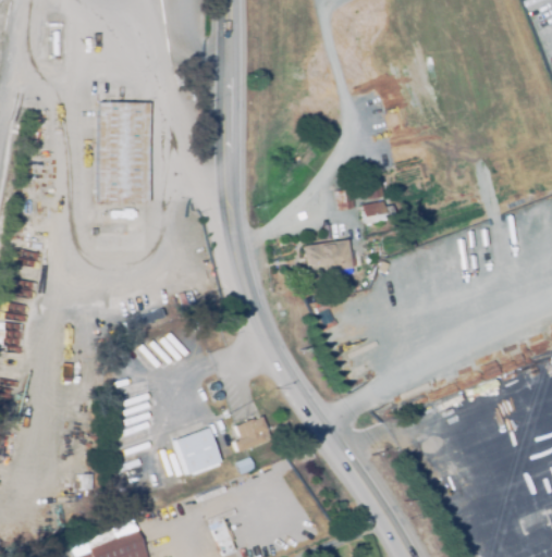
[(152,102),(151,202),(99,202),(100,102),(152,102)]
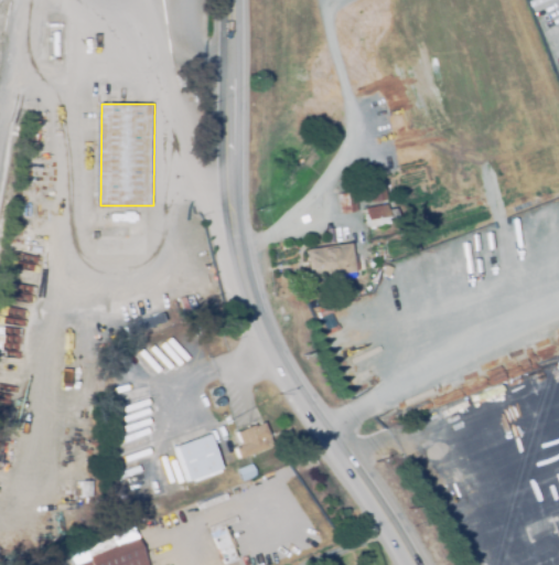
[(374,202),(371,178),(386,174),(390,200),(374,202)]
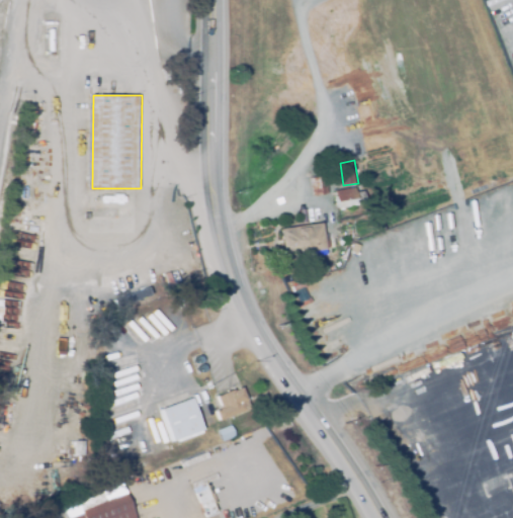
[(332,193),(317,196),(314,178),(335,174),(337,183),(331,184),(332,193)]
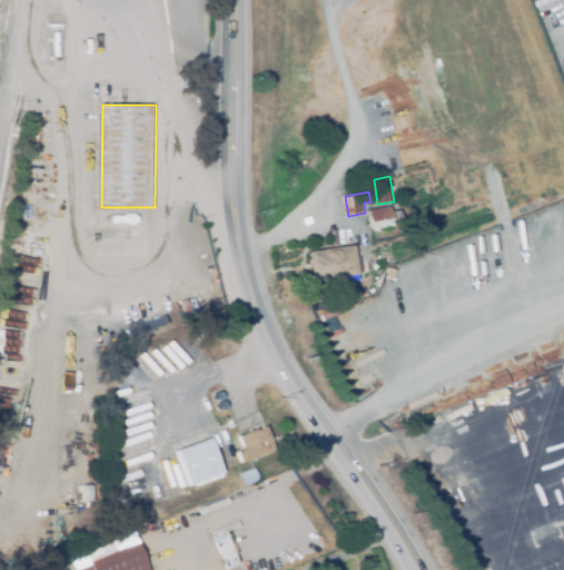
[(373,209),(394,206),(394,212),(404,209),(406,225),(382,228),(382,231),(378,232),(377,229),(375,229),(373,209)]
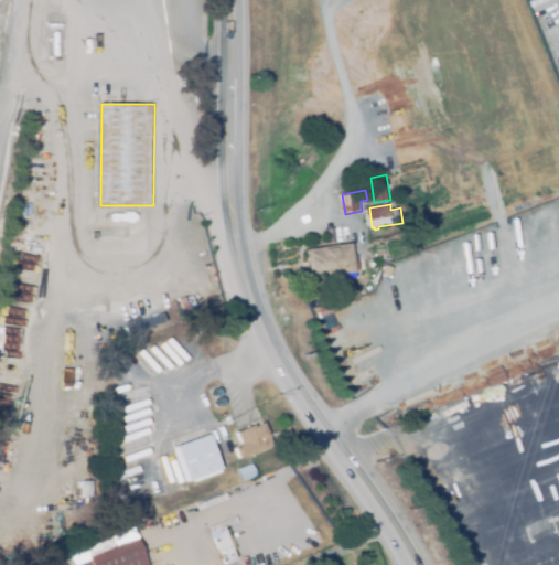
[(354,243),(359,277),(314,284),(309,249),(354,243)]
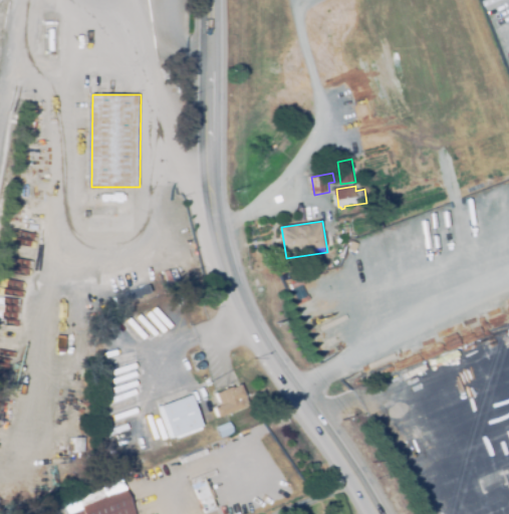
[(362,244),(359,253),(353,250),(356,242),(362,244)]
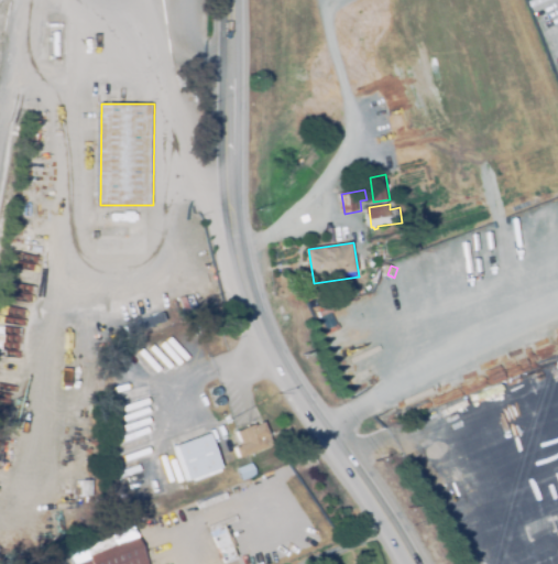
[(222,396),(221,396),(220,396),(219,396),(218,394),(217,394),(217,393),(217,392),(217,391),(217,390),(218,389),(218,388),(219,388),(220,387),(221,387),(222,388),(223,388),(225,389),(225,390),(226,391),(226,392),(225,393),(225,394),(223,394),(223,396),(222,396)]
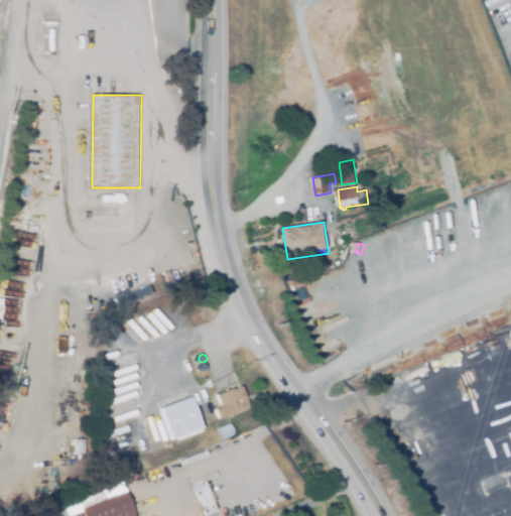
[(210,366),(210,367),(210,368),(209,368),(209,369),(209,370),(208,371),(207,371),(206,371),(205,371),(204,371),(203,370),(202,369),(202,368),(202,367),(202,366),(202,365),(203,364),(204,364),(204,363),(205,363),(206,363),(207,363),(208,364),(209,364),(209,365),(210,366)]
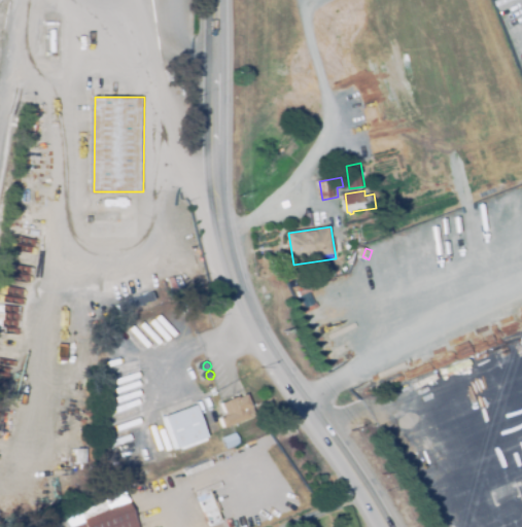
[(254,417),(227,428),(223,418),(230,415),(224,403),(231,401),(231,400),(241,396),(242,397),(250,393),(255,407),(250,409),(254,417)]
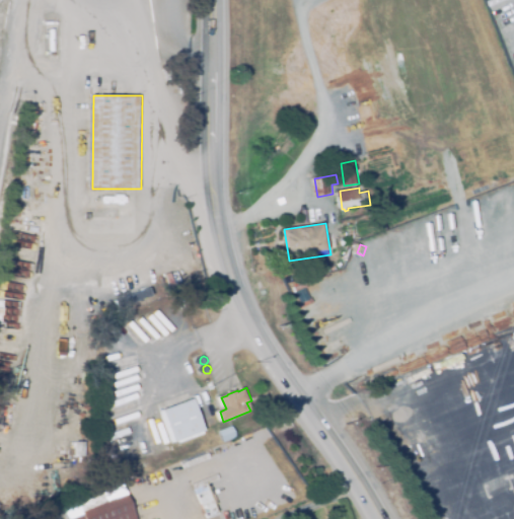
[(164,411),(195,398),(208,433),(182,443),(181,440),(175,442),(164,411)]
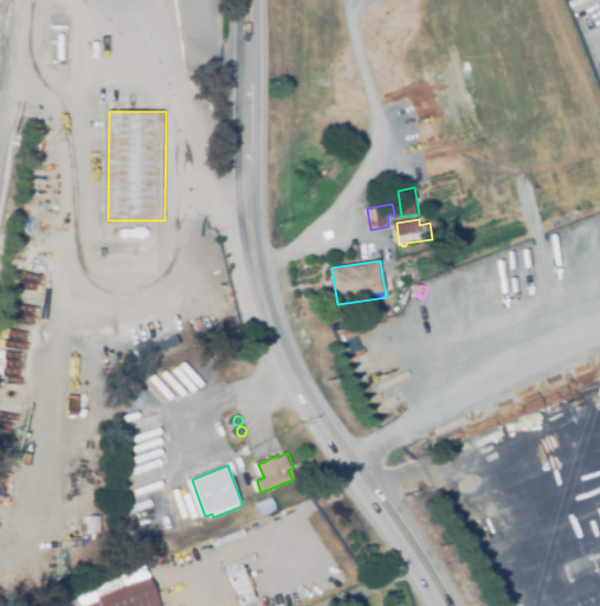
[(259,503),(275,497),(279,510),(264,516),(259,503)]
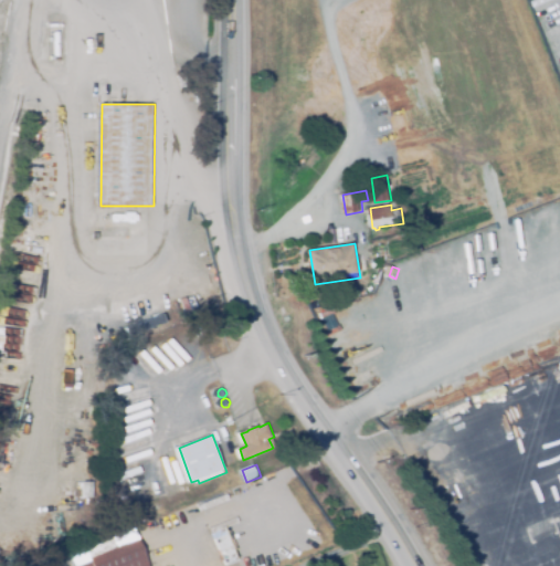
[(97,482),(97,498),(86,498),(86,482),(97,482)]
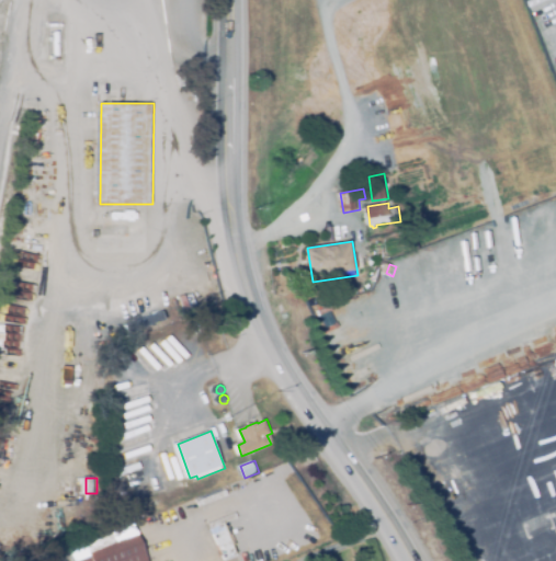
[(555,535),(533,544),(525,522),(554,511),(555,514),(555,535)]
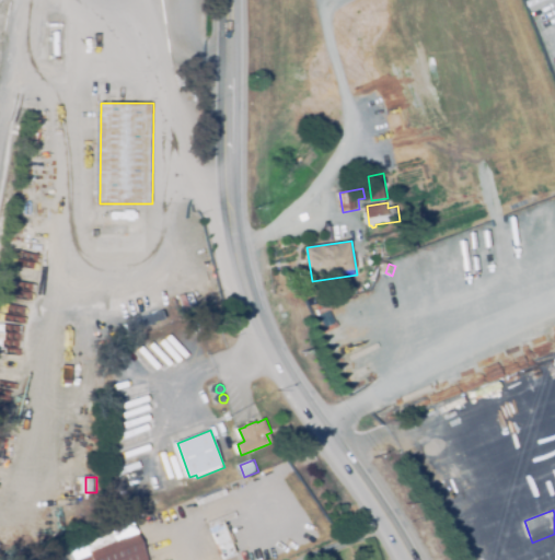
[(77,559),(77,558),(140,533),(151,559),(77,559)]
